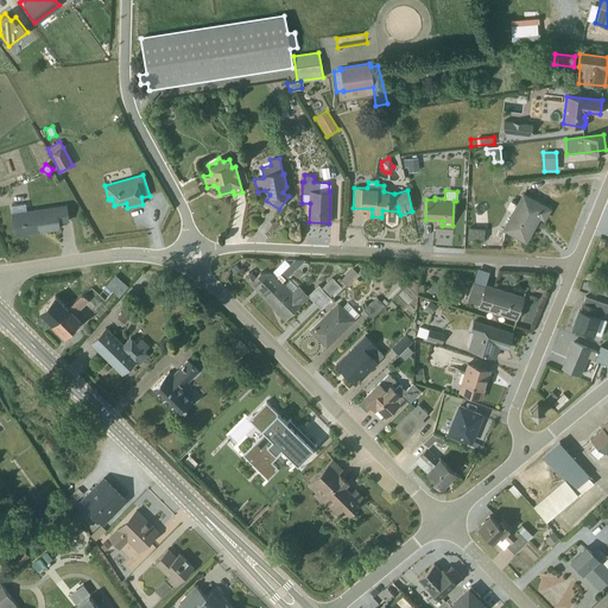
[(544,220),(549,209),(521,194),(515,204),(510,201),(505,209),(512,213),(502,229),(526,242),(540,217),(544,220)]
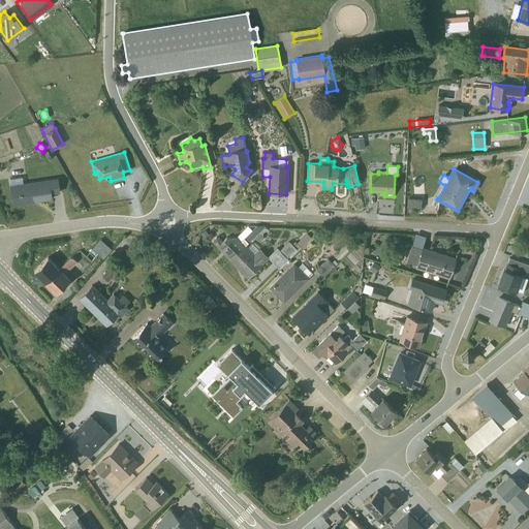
[(9,179),(12,205),(52,198),(51,193),(59,192),(57,179),(23,184),(22,178),(9,179)]
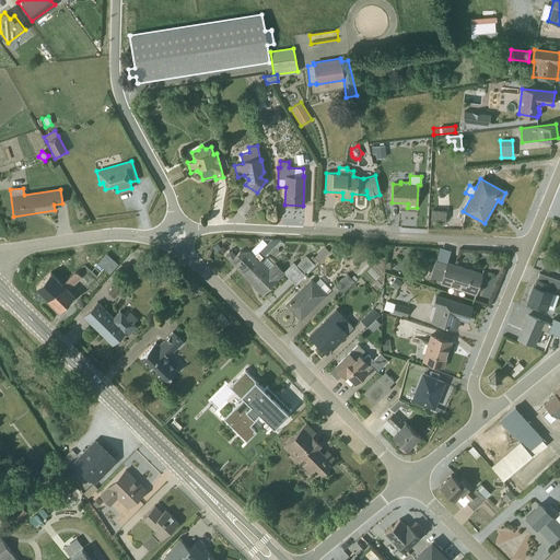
[(445,211),(431,210),(430,221),(445,222),(445,211)]
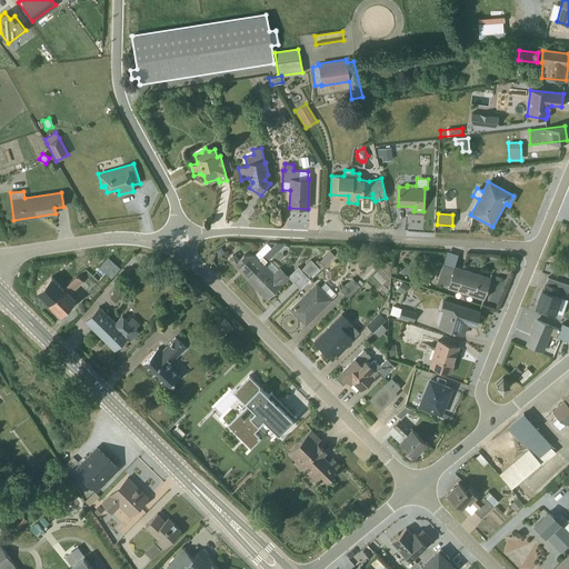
[(229,261),(248,280),(267,261),(262,257),(263,255),(268,260),(281,247),(281,246),(283,246),(285,245),(276,243),(270,248),(266,243),(253,256),(243,256),(239,259),(235,255),(232,255),(229,259),(229,261)]
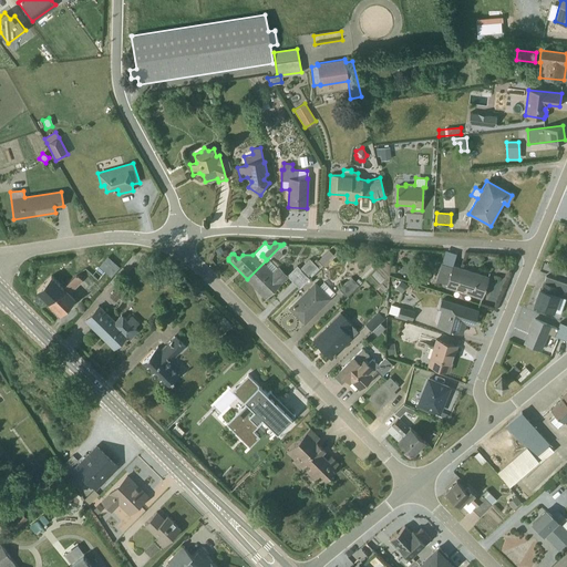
[(287,248),(287,245),(280,245),(280,246),(274,254),(274,256),(276,258),(279,258),(281,256),(280,249),(282,248),(287,248)]
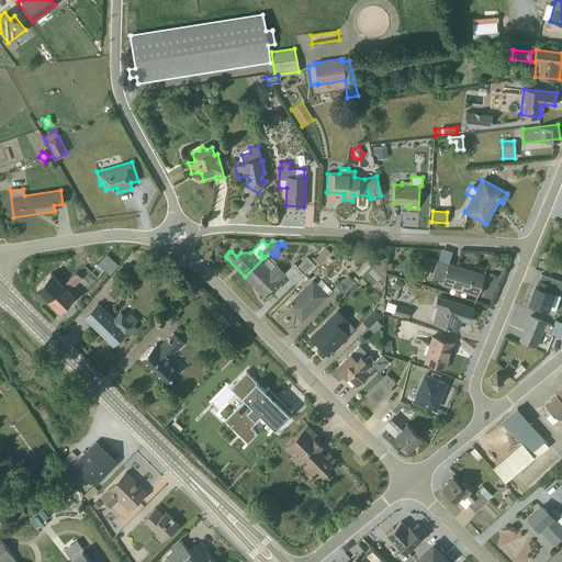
[(92,269),(99,276),(110,265),(109,263),(112,260),(109,256),(104,260),(102,258),(92,269)]
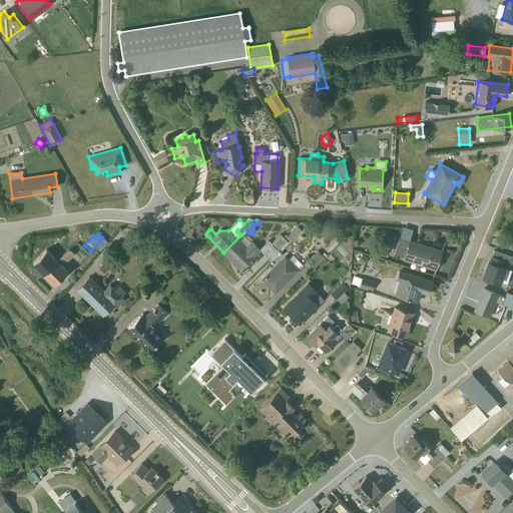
[(271,261),(291,240),(295,236),(292,233),(289,237),(286,234),(283,237),(280,234),(271,242),(269,240),(260,248),(251,241),(250,242),(243,236),(239,239),(237,238),(223,252),(239,270),(260,250),(271,261)]
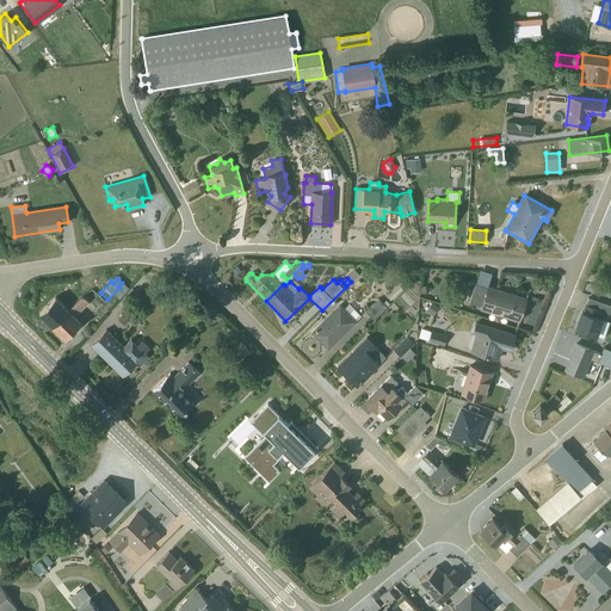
[(487,288),(475,284),(469,302),(481,306),(480,308),(518,321),(522,312),(523,308),(525,298),(488,287),(487,288)]
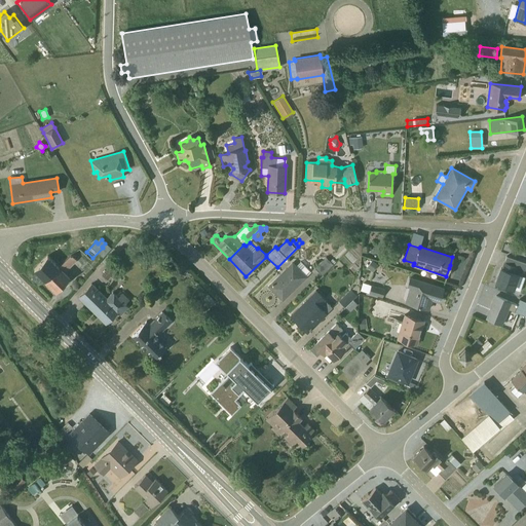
[(76,260),(70,255),(44,280),(55,292),(70,277),(65,272),(76,260)]
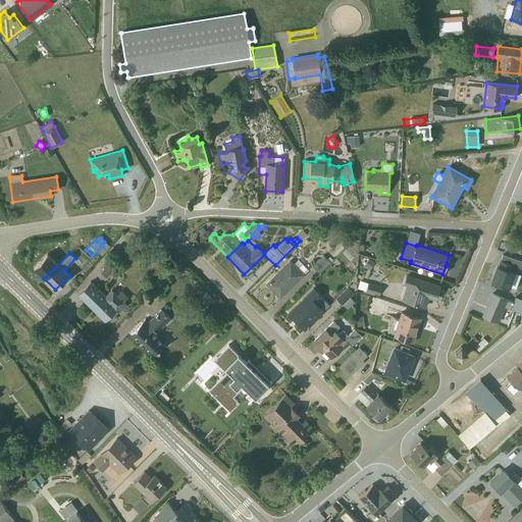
[(521,269),(521,268),(521,261),(502,254),(498,267),(497,266),(491,280),(515,289),(520,275),(517,274),(519,268),(521,269)]
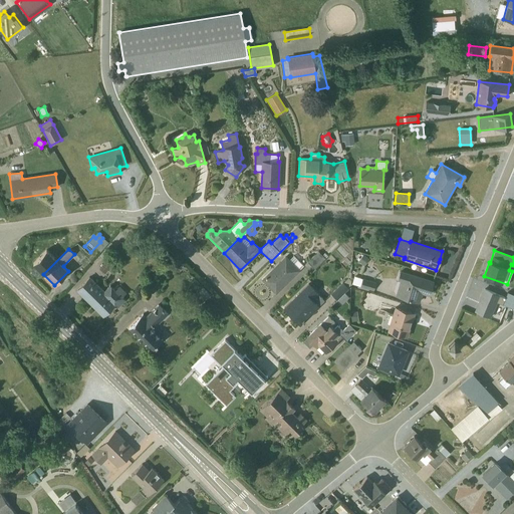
[(318,252),(307,262),(313,269),(327,256),(324,253),(321,256),(318,252)]
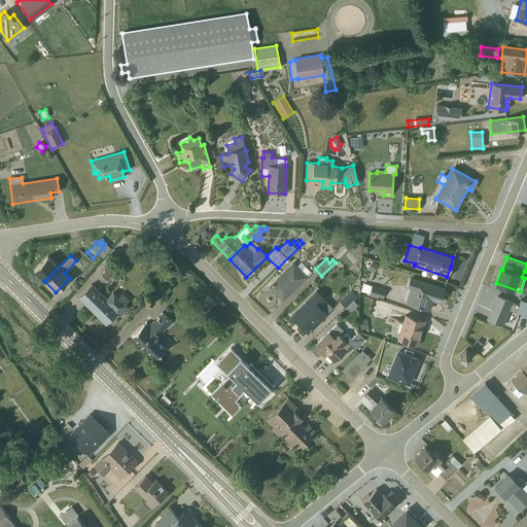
[(293,264),(270,287),(282,301),(311,273),(301,262),(296,267),(293,264)]
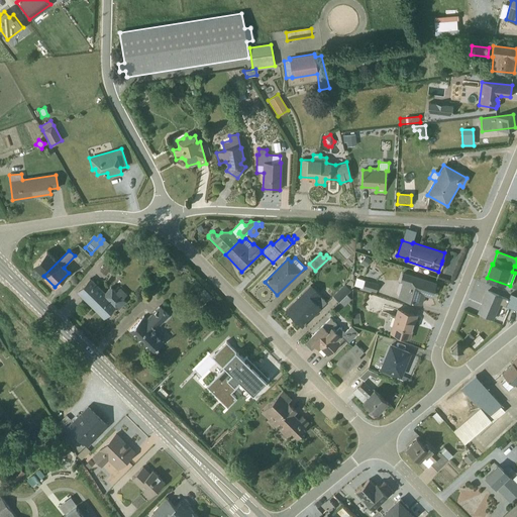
[(99,271),(105,276),(115,264),(109,259),(99,271)]
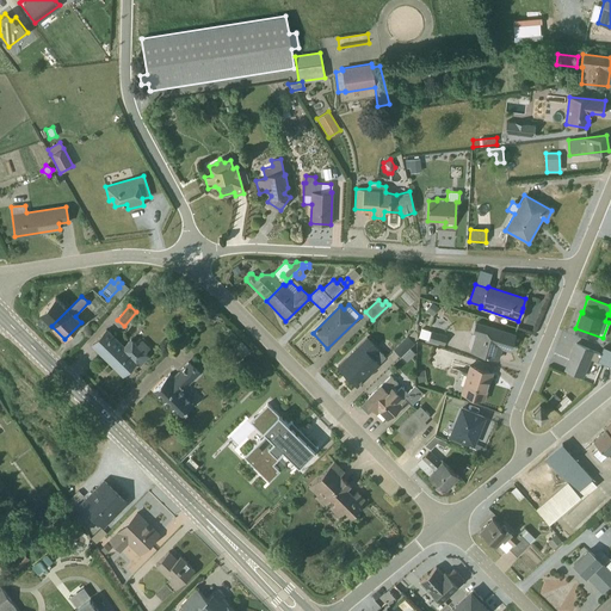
[(439,310),(433,306),(427,313),(433,318),(439,310)]
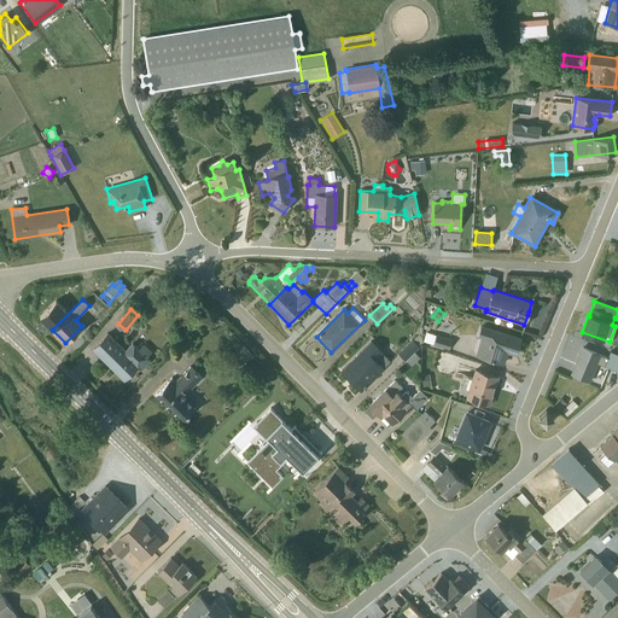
[(481,338),(476,355),(502,363),(506,351),(516,354),(520,339),(481,326),(477,337),(481,338)]
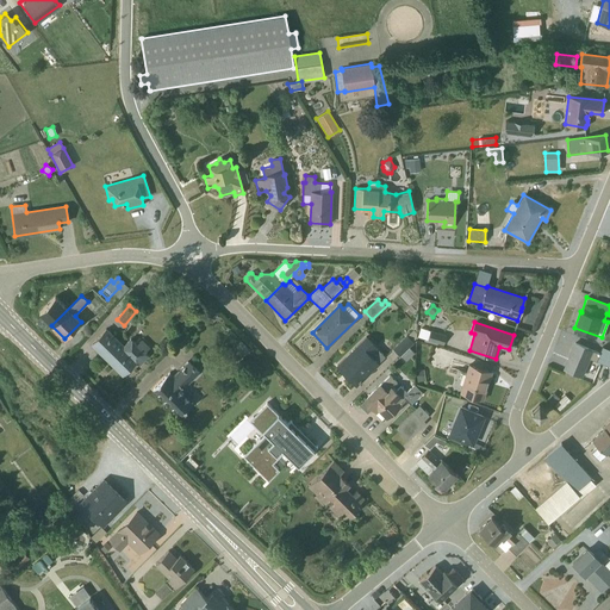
[(446,336),(421,328),(417,337),(443,346),(446,336)]
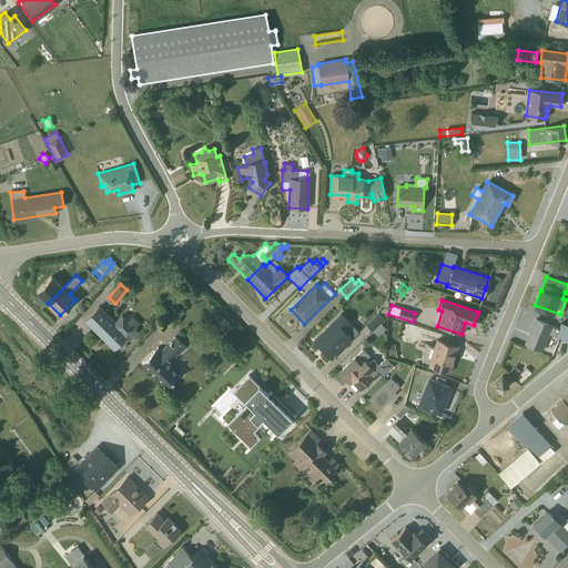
[(130,341),(138,333),(134,327),(139,323),(132,315),(127,320),(122,316),(121,315),(114,321),(99,306),(84,321),(101,337),(113,350),(115,347),(125,337),(130,341)]
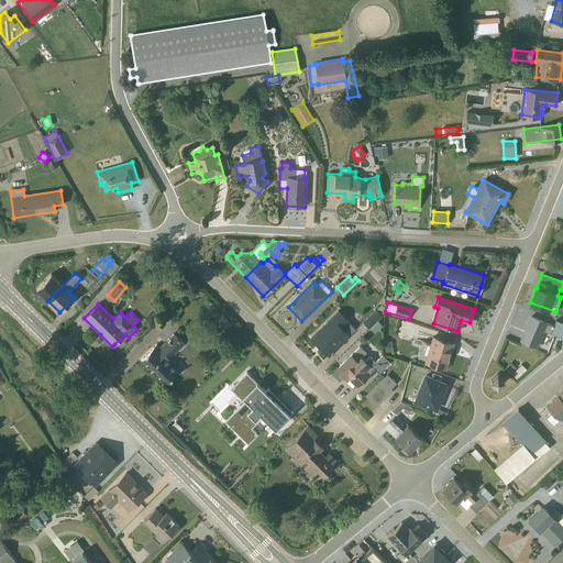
[(362,321),(368,328),(382,316),(381,315),(384,311),(384,307),(382,305),(375,309),(362,321)]
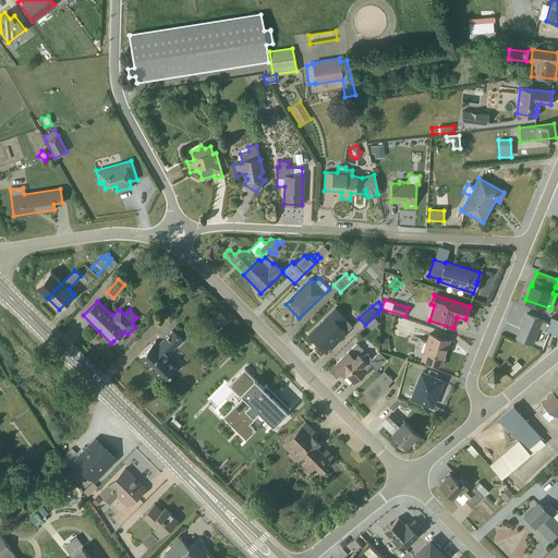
[(307,335),(325,352),(347,332),(346,331),(352,326),(344,318),(344,317),(335,308),(307,335)]
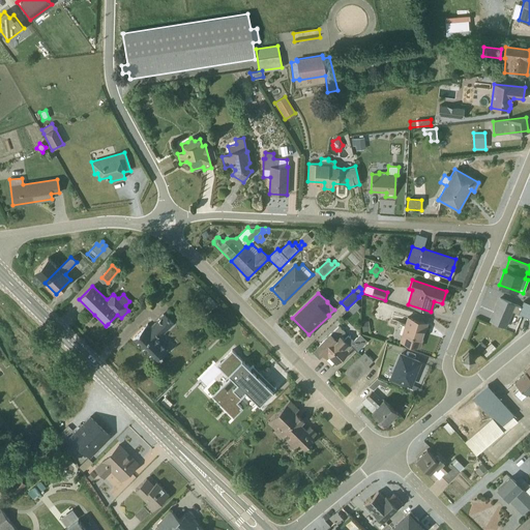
[(499,298),(490,321),(504,327),(511,311),(513,312),(513,313),(528,319),(529,314),(529,304),(523,302),(521,307),(499,298)]
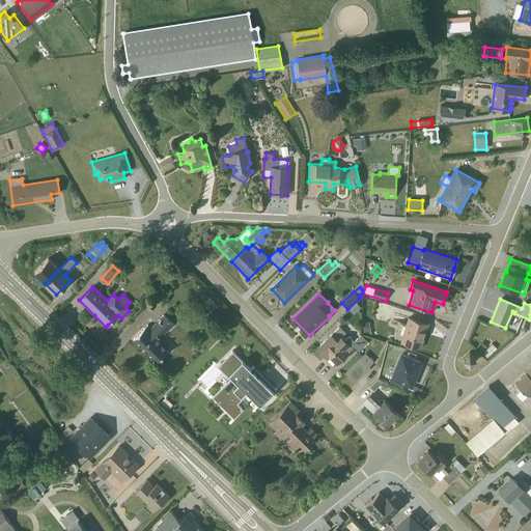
[(163,335),(173,325),(163,314),(150,328),(147,325),(133,339),(156,362),(167,351),(166,350),(168,347),(162,340),(159,342),(156,339),(162,333),(163,335)]
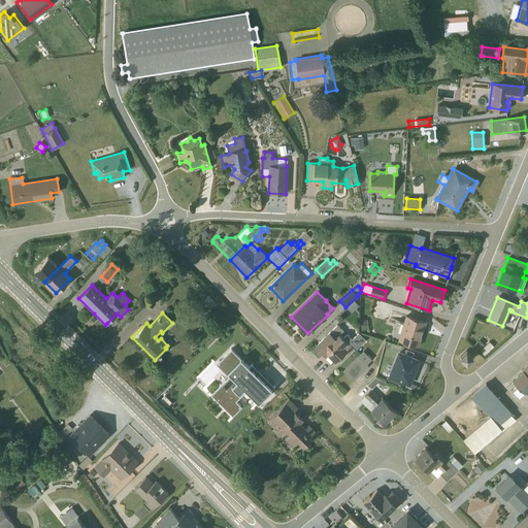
[(425,322),(405,316),(397,339),(418,345),(425,322)]
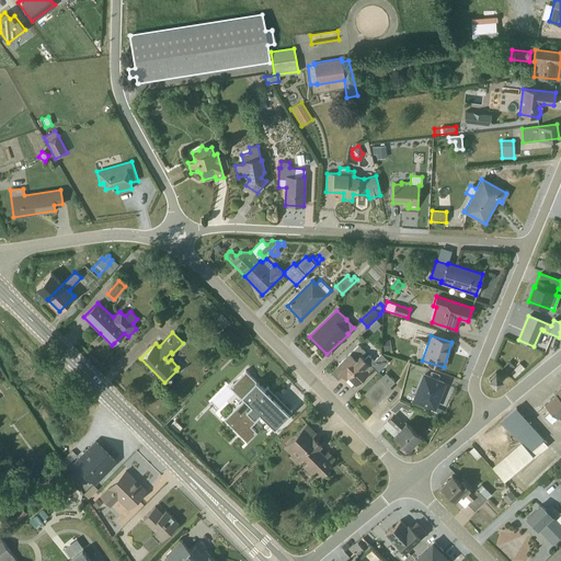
[(377,371),(388,362),(380,354),(373,361),(368,355),(364,359),(361,356),(365,352),(358,345),(357,345),(330,374),(338,380),(341,377),(345,381),(344,382),(350,388),(354,384),(355,385),(373,367),(377,371)]
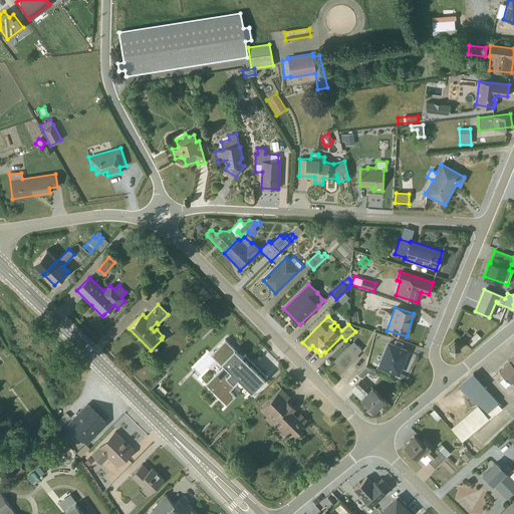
[(461,336),(465,340),(471,335),(466,331),(461,336)]
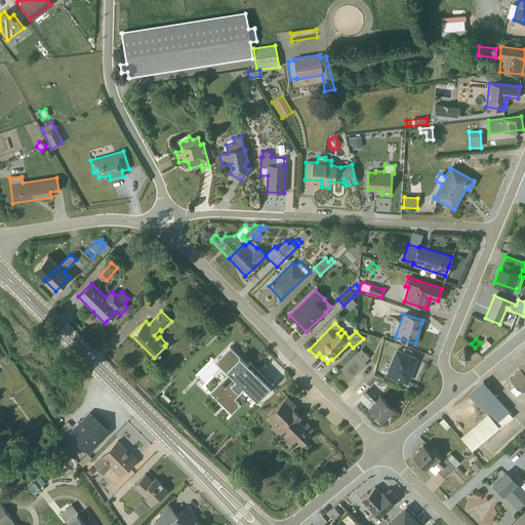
[(476,349),(481,354),(490,345),(485,339),(476,349)]
